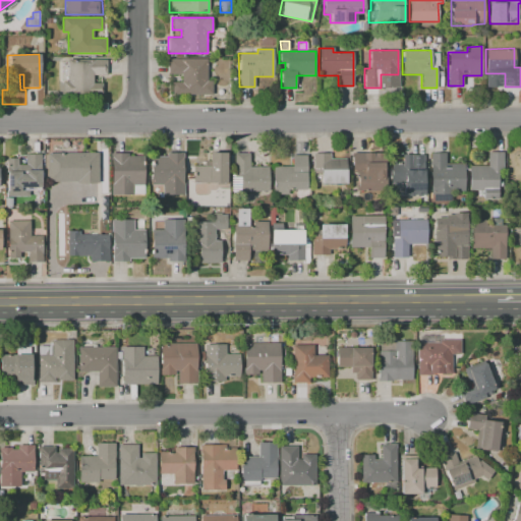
[(212,95),(172,95),(172,82),(181,82),(181,74),(168,74),(168,59),(207,58),(207,80),(212,80),(212,95)]
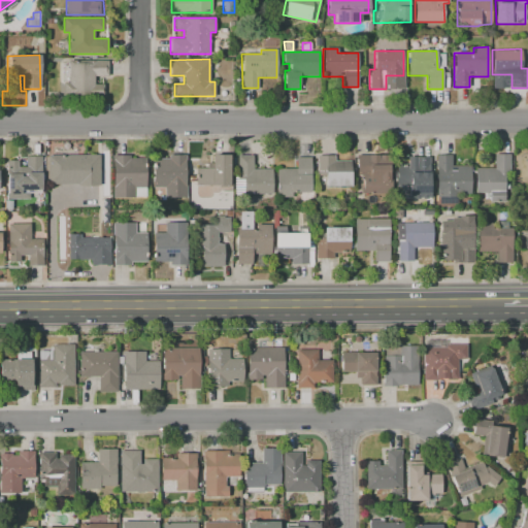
[(107,60),(107,75),(94,75),(94,85),(104,85),(104,97),(60,98),(60,60),(107,60)]
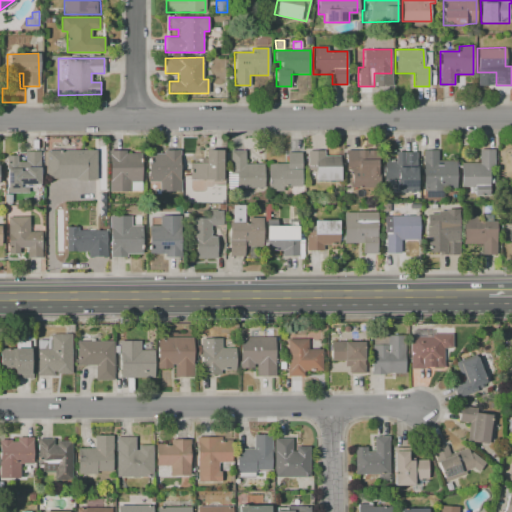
[(97,149),(97,180),(76,180),(76,178),(46,178),(46,150),(97,149)]
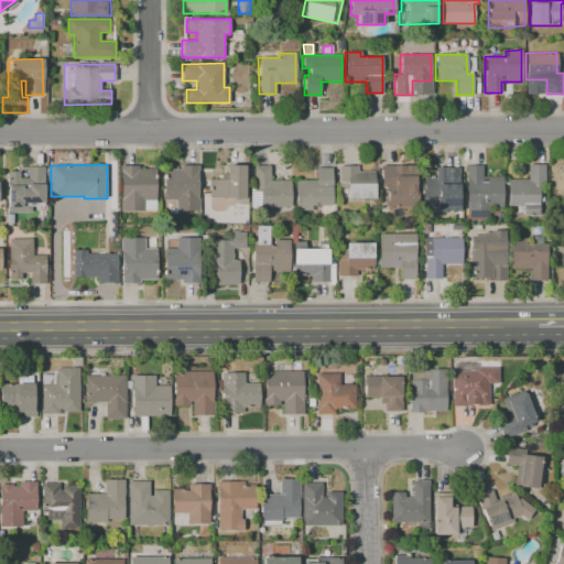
[(198,164),(198,210),(175,210),(175,201),(163,201),(163,169),(180,169),(180,165),(198,164)]
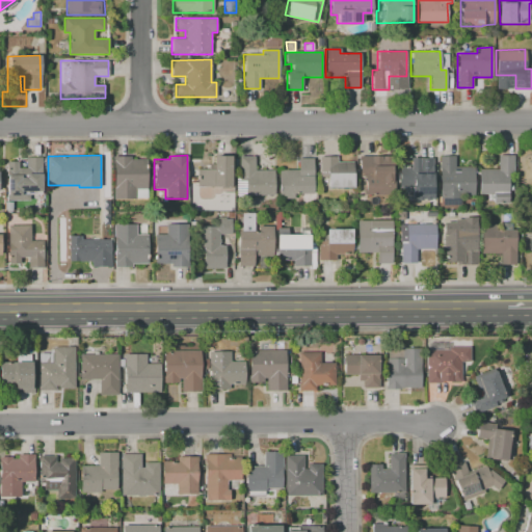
[(113,156),(132,156),(132,160),(147,159),(147,198),(113,198),(113,156)]
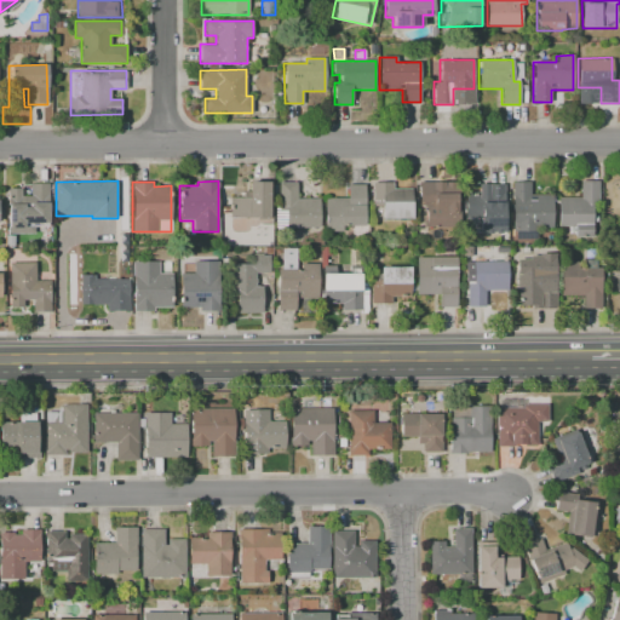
[(270,182),(270,217),(229,217),(229,197),(248,197),(248,182),(270,182)]
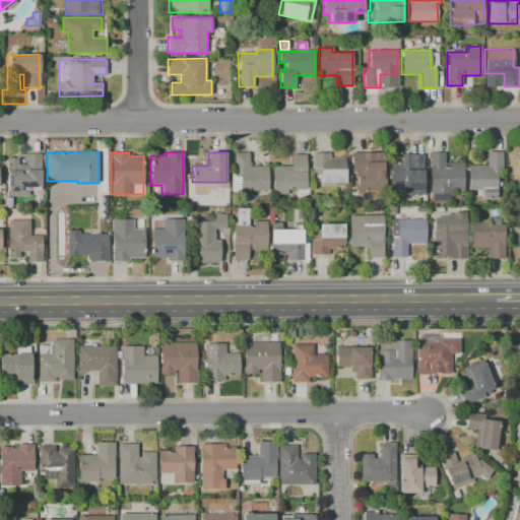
[(350,152),(385,152),(385,190),(356,190),(356,172),(350,172),(350,152)]
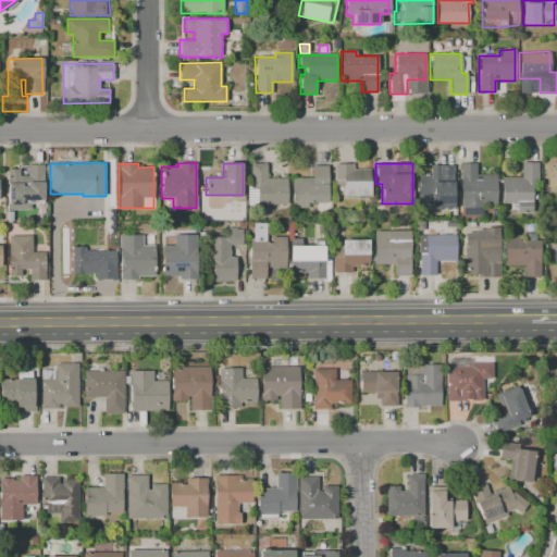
[(460,163),(477,163),(477,174),(496,174),(496,205),(482,205),(482,214),(462,214),(462,205),(460,205),(460,163)]
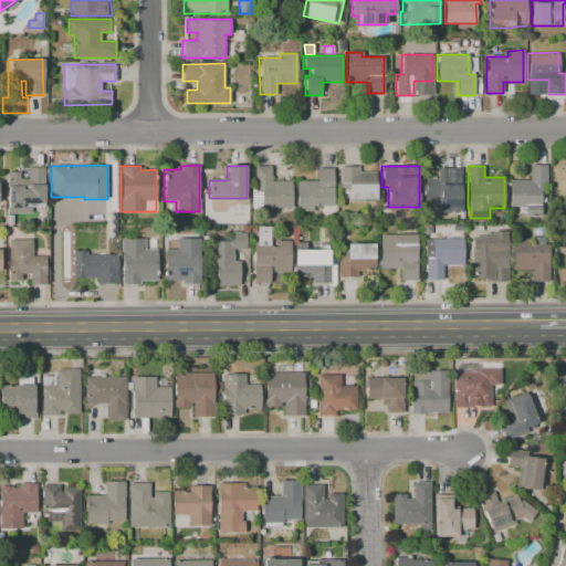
[(546,166),(546,207),(541,207),(541,217),(525,217),(525,207),(510,207),(510,180),(530,180),(530,166),(546,166)]
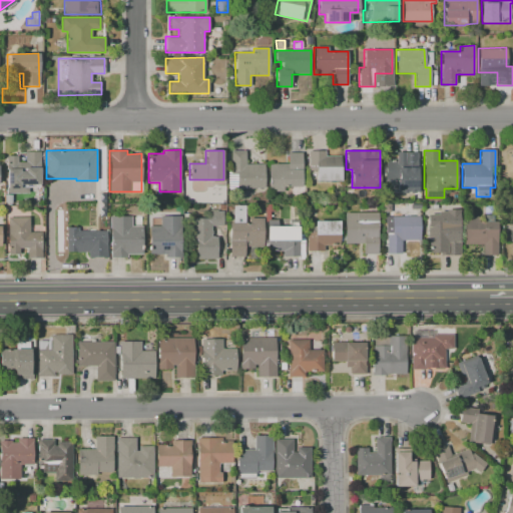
[(7,193),(7,155),(18,155),(18,162),(25,162),(25,151),(40,151),(40,184),(38,184),(39,193),(7,193)]
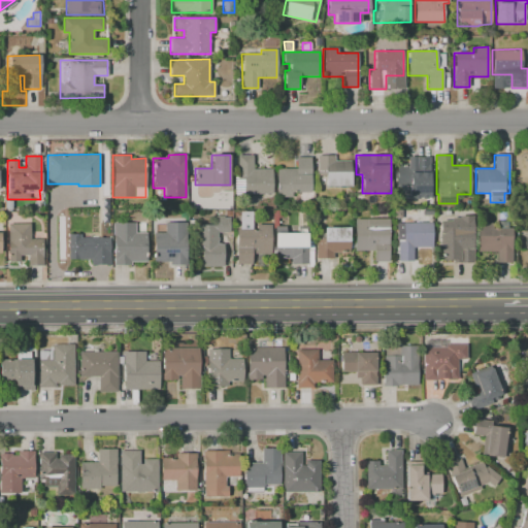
[(237,156),(253,156),(253,169),(272,169),(272,194),(235,194),(235,175),(237,175),(237,156)]
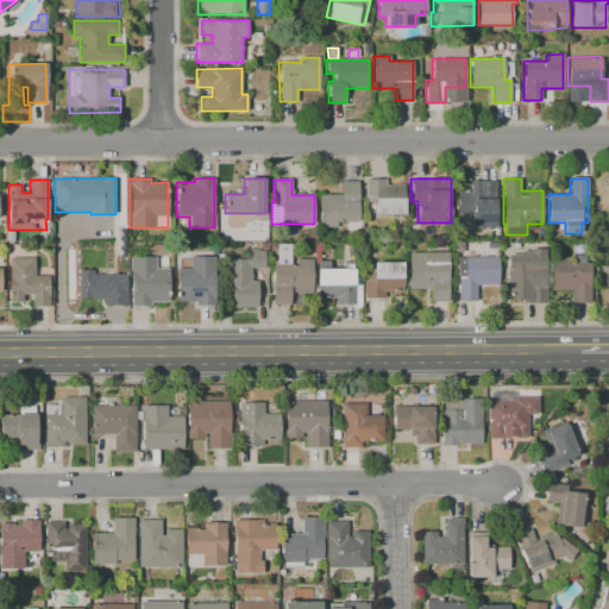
[(365,180),(385,180),(385,186),(405,186),(405,215),(375,215),(375,202),(365,202),(365,180)]
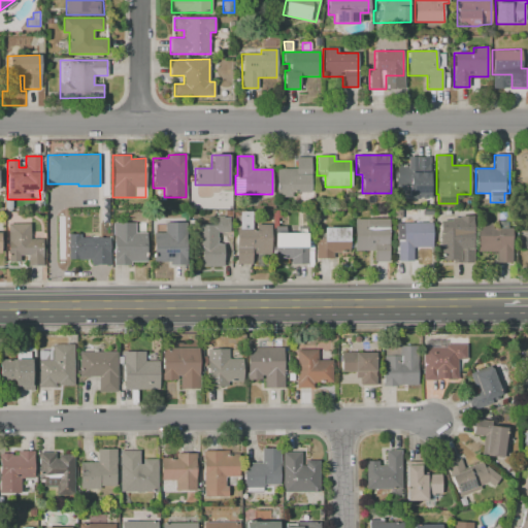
[(276,169),(295,169),(295,157),(310,157),(310,192),(292,192),(292,197),(276,197),(276,169)]
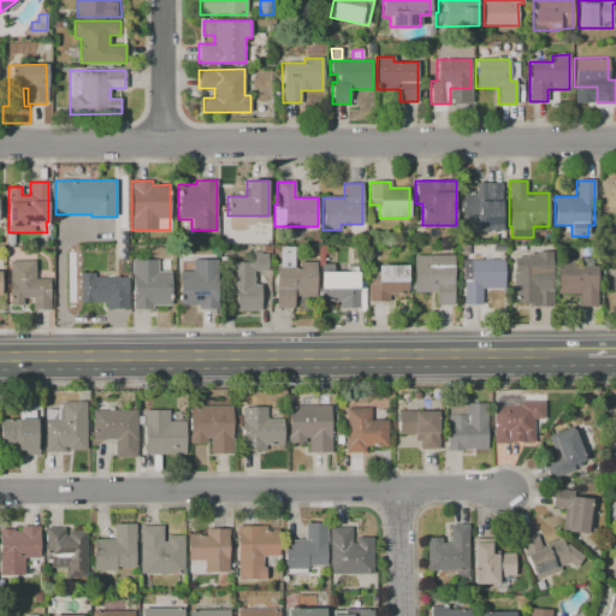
[(501,183),(501,230),(497,230),(497,232),(480,232),(480,230),(475,230),(475,217),(462,217),(462,191),(475,191),(475,183),(501,183)]
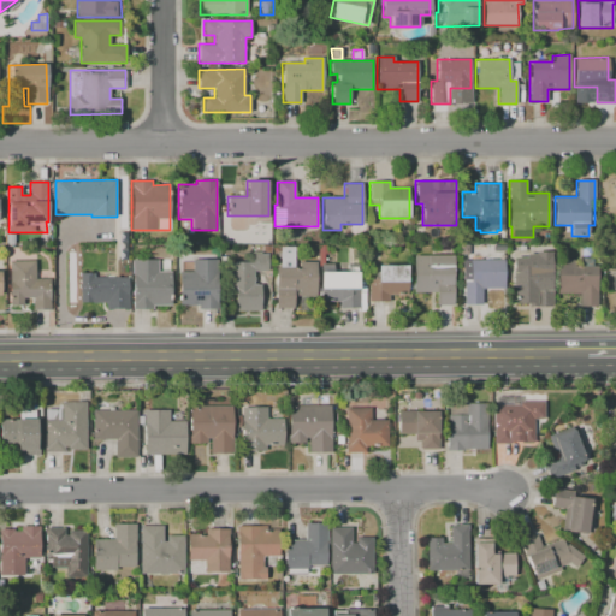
[(469,246),(469,255),(458,255),(458,246),(469,246)]
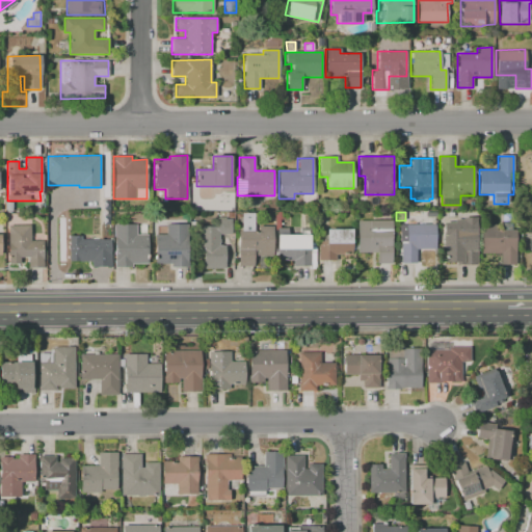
[(102,213),(109,213),(110,222),(103,222),(102,213)]
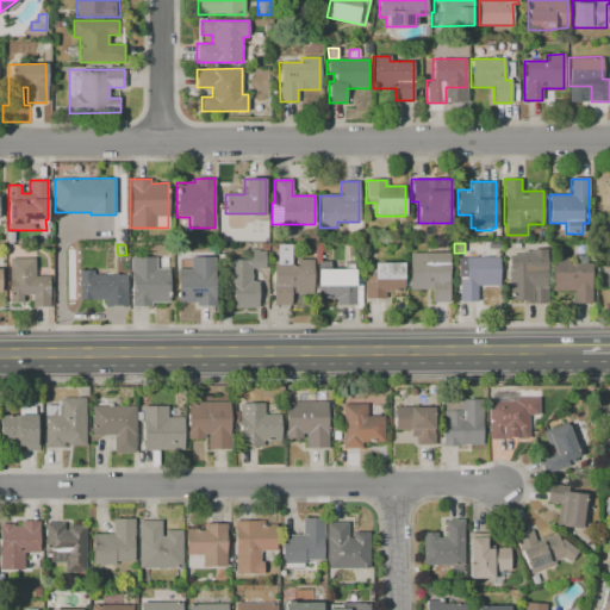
[(272,305),(272,265),(275,265),(275,244),(290,244),(290,265),(293,265),(293,260),(312,260),(312,293),(290,293),(290,305),(272,305)]
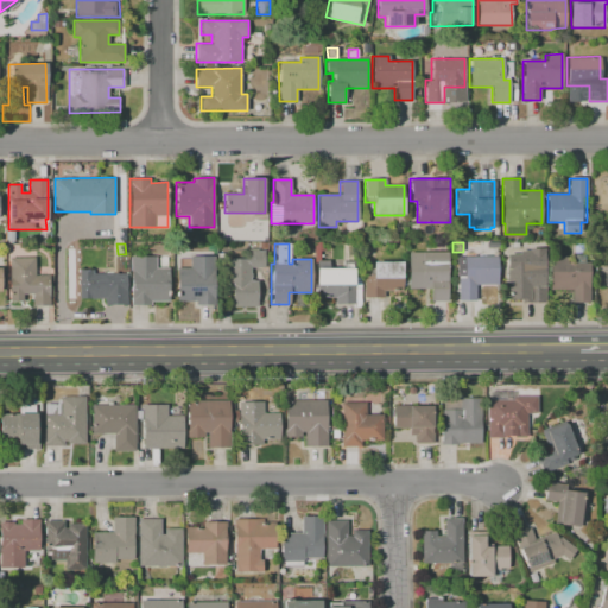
[(505,253),(518,253),(518,249),(527,249),(527,247),(543,247),(544,302),(519,302),(519,299),(506,299),(506,283),(505,283),(505,253)]
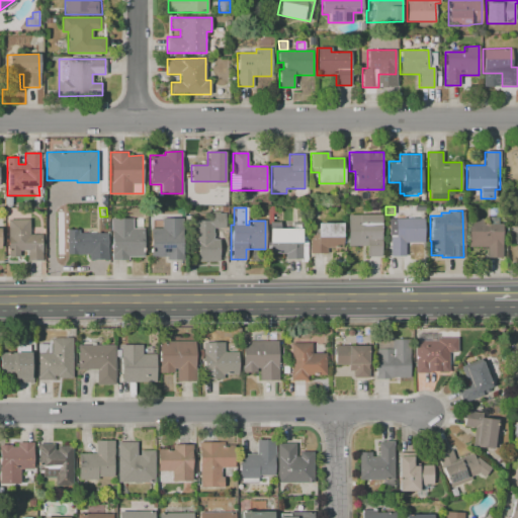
[(224,212),(224,229),(211,229),(211,239),(218,239),(218,261),(196,261),(196,241),(191,241),(191,220),(209,220),(209,212),(224,212)]
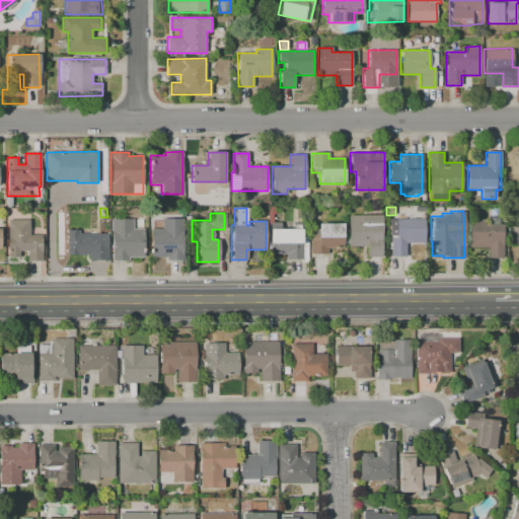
[(381,256),(366,256),(366,245),(347,245),(347,214),(380,214),(381,256)]
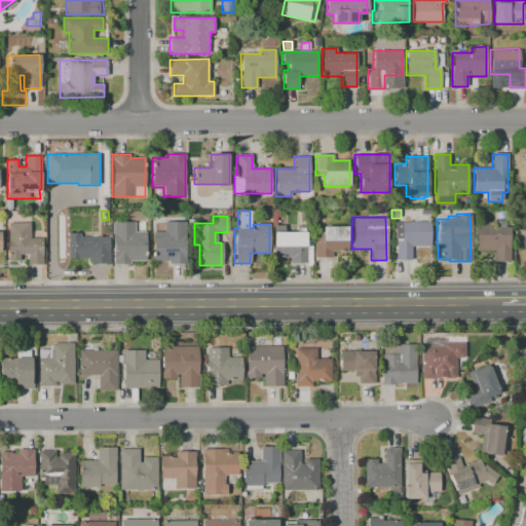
[(112,222),(134,222),(134,232),(146,232),(146,261),(129,261),(129,263),(113,263),(112,222)]
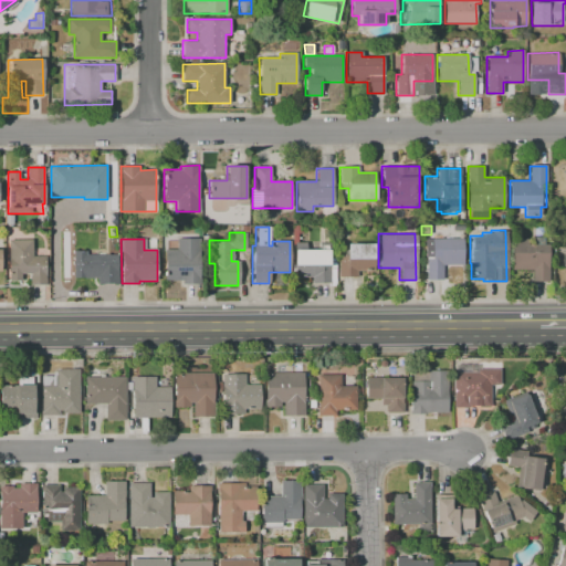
[(200,283),(182,283),(182,280),(165,281),(165,250),(176,250),(176,239),(200,239),(200,283)]
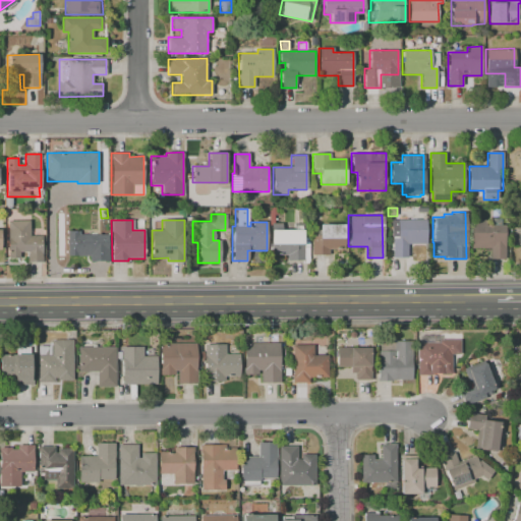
[(393,257),(392,238),(397,238),(397,220),(426,220),(426,244),(406,244),(407,257),(393,257)]
